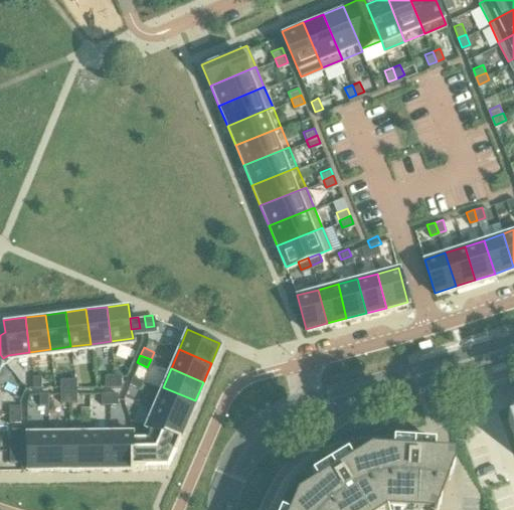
[(121,372),(113,373),(113,384),(121,384),(121,372)]
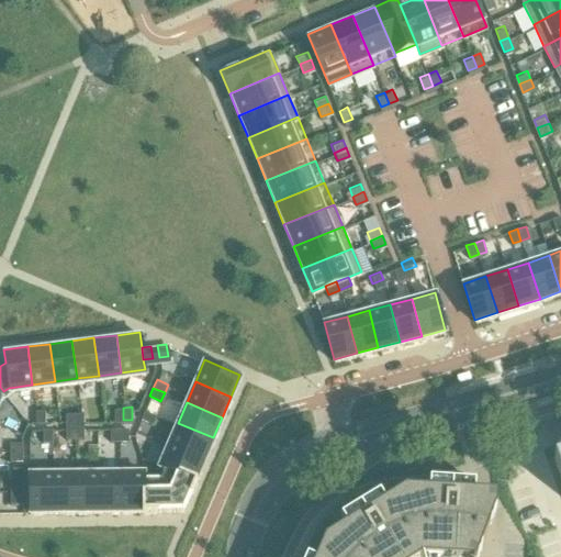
[(35,408),(35,421),(45,421),(44,408),(35,408)]
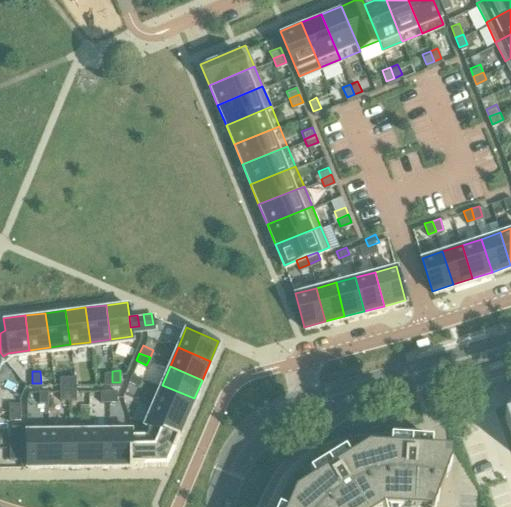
[(112,371),(104,371),(104,382),(112,382),(112,371)]
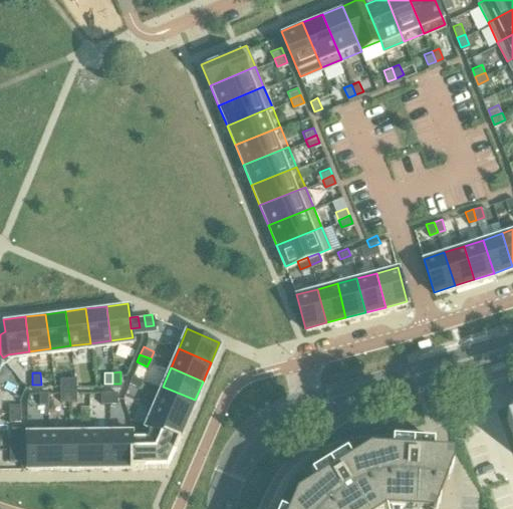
[(132,373),(129,380),(139,386),(143,377),(132,373)]
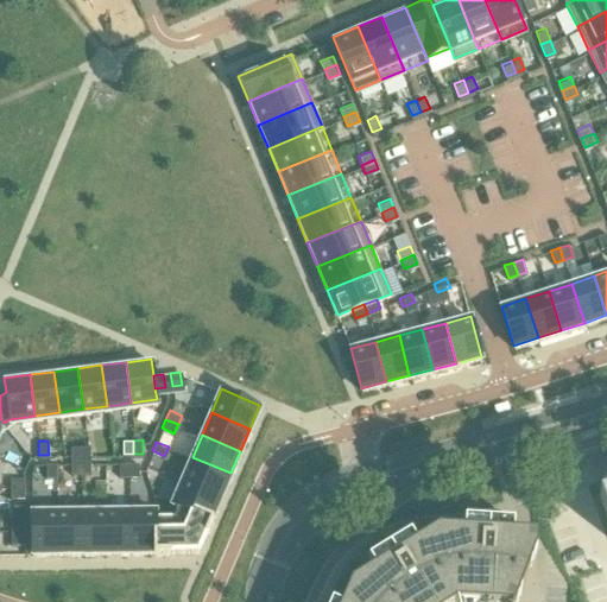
[(83,444),(74,444),(74,458),(80,457),(83,457),(83,444)]
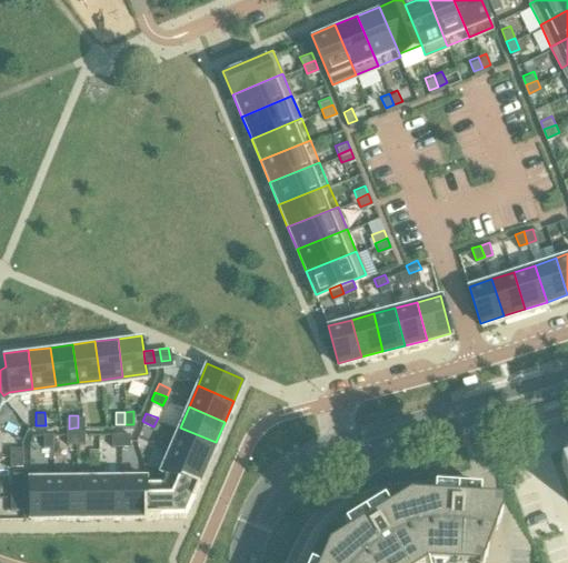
[(87,415),(78,415),(78,428),(85,428),(87,428),(87,415)]
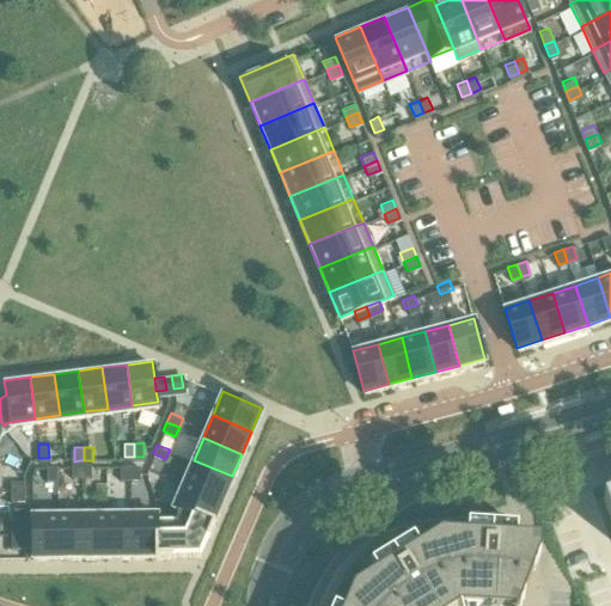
[(74,461),(71,461),(71,475),(80,475),(80,460),(74,461)]
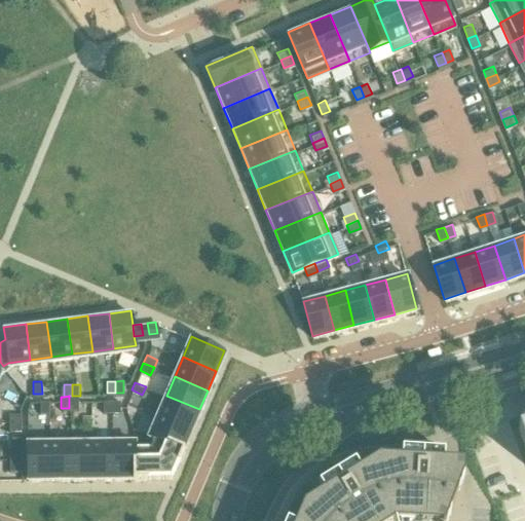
[(72,396),(69,396),(69,408),(78,408),(78,396),(72,396)]
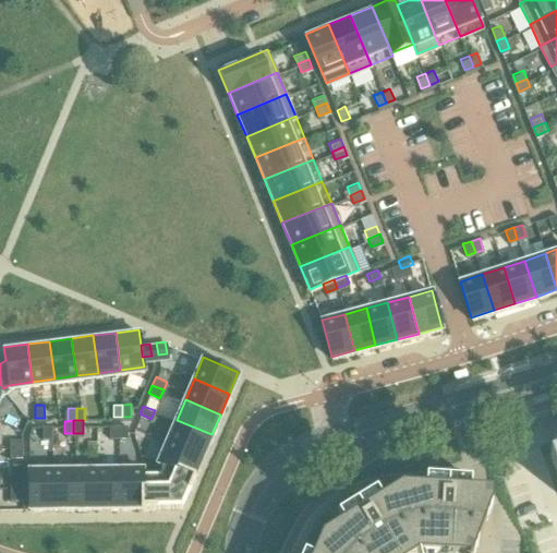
[(203,455),(212,434),(177,420),(168,440),(203,455)]
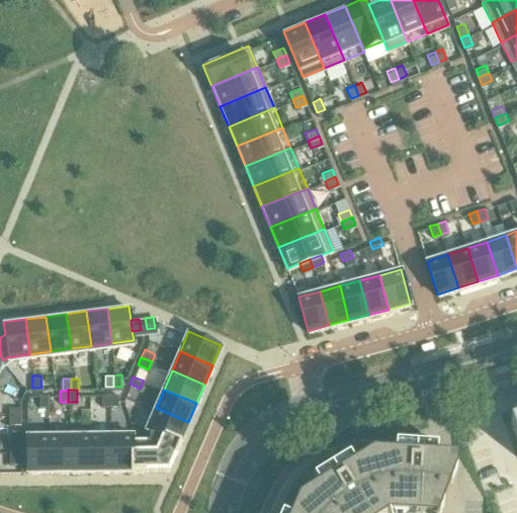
[(109,393),(101,393),(101,404),(109,404),(109,393)]
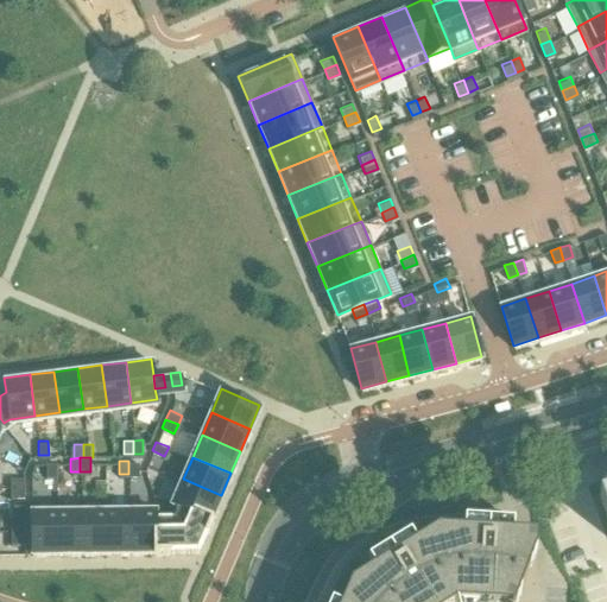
[(138,461),(128,461),(128,474),(139,474),(138,461)]
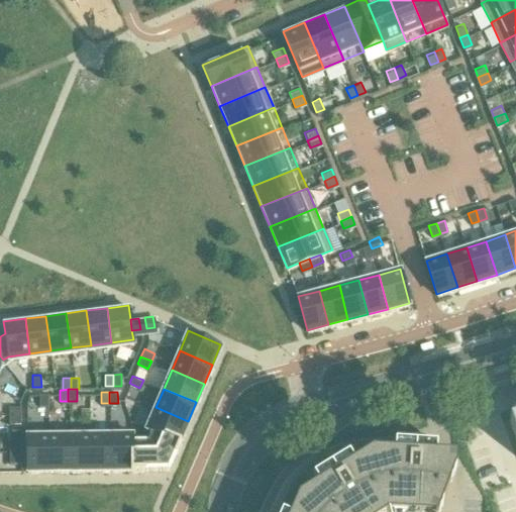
[(47,393),(39,393),(39,404),(47,404),(47,393)]
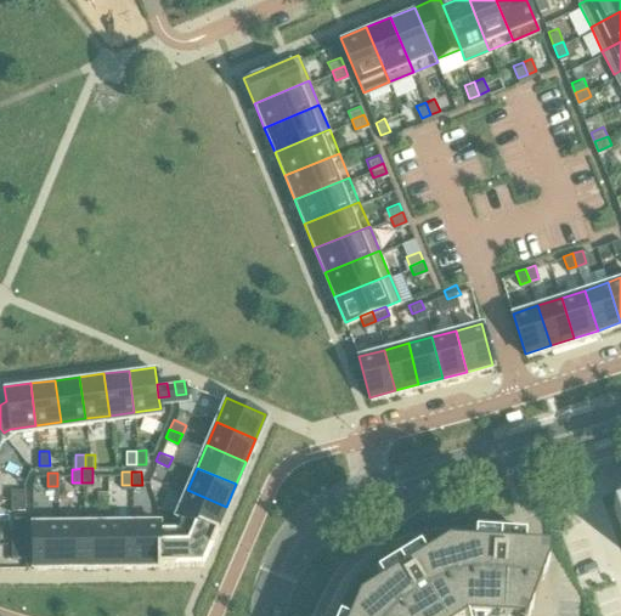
[(10,487),(10,497),(24,497),(24,487),(10,487)]
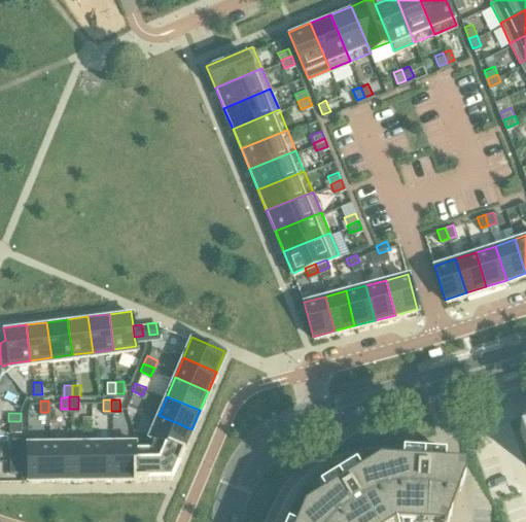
[(183,449),(191,429),(159,415),(150,435),(153,437),(183,449)]
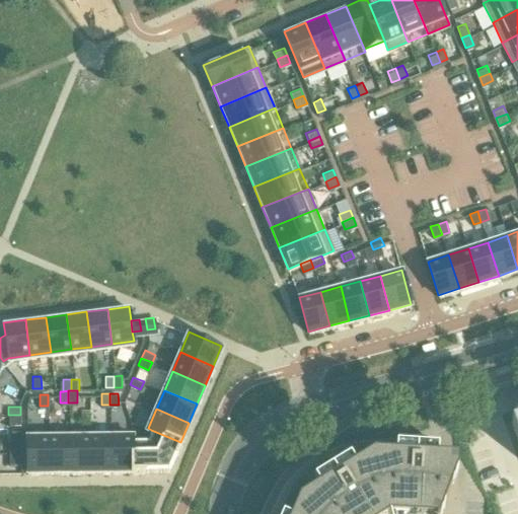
[(517,413),(508,417),(517,446),(517,413)]
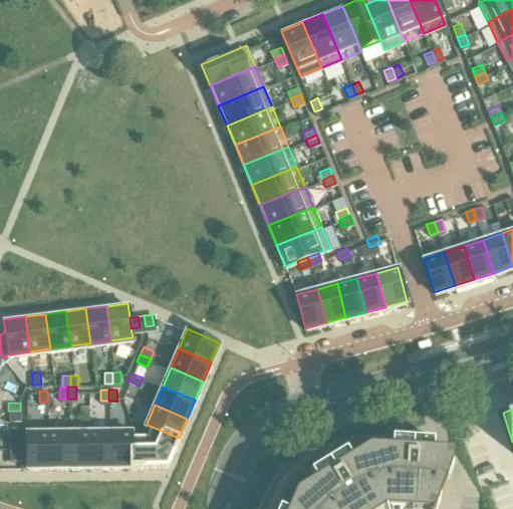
[(20,419),(20,411),(8,411),(9,420),(20,419)]
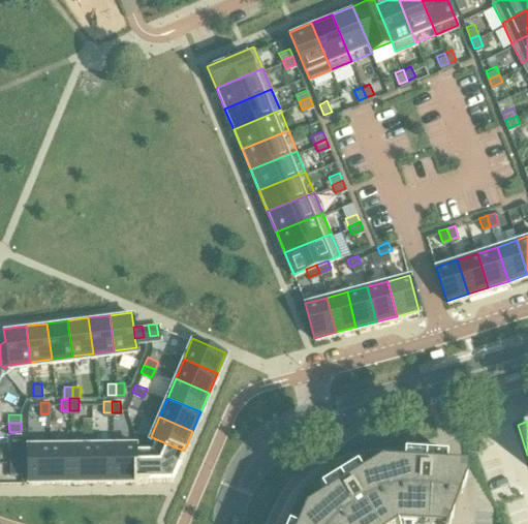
[(151,448),(133,448),(134,480),(172,479),(184,451),(154,438),(151,448)]
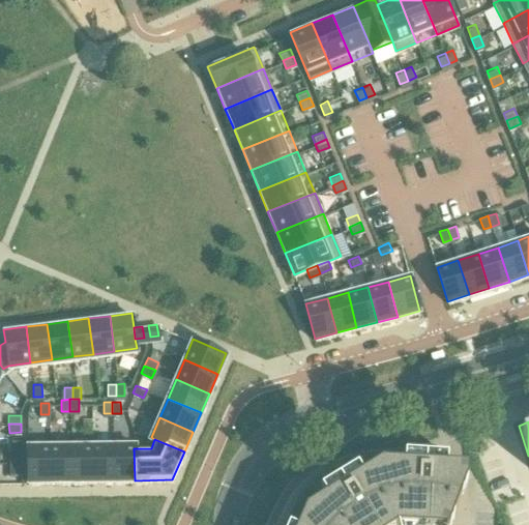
[(113,480),(113,444),(91,445),(92,480),(113,480)]
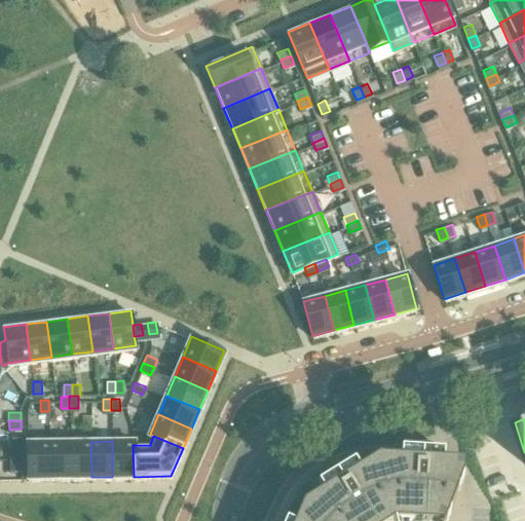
[(133,445),(133,441),(112,441),(112,477),(134,477),(133,445)]
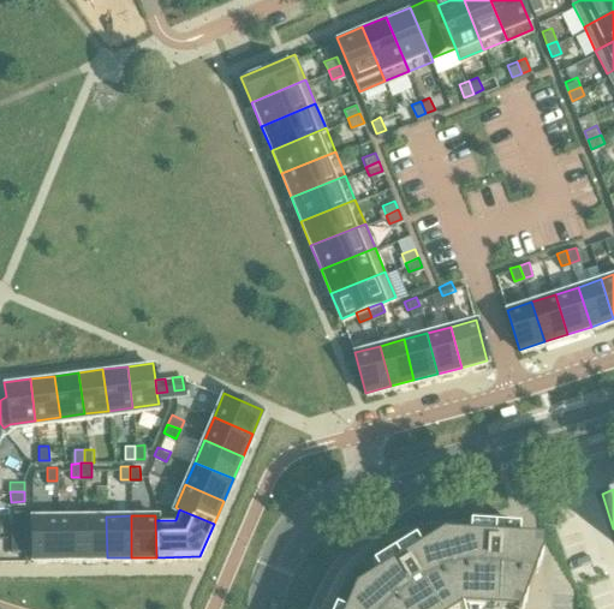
[(58,517),(31,517),(33,559),(58,559),(58,517)]
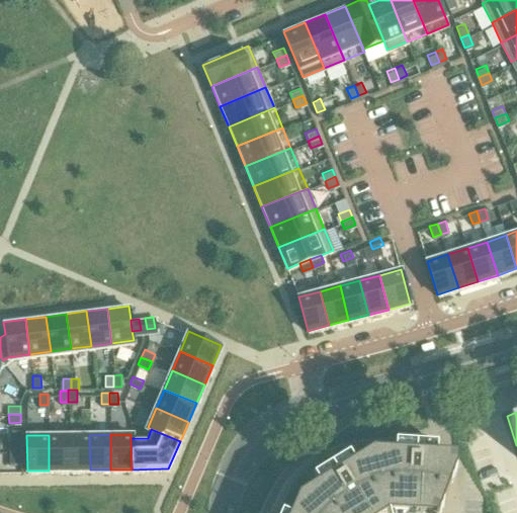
[(69,471),(69,435),(49,435),(49,471),(69,471)]
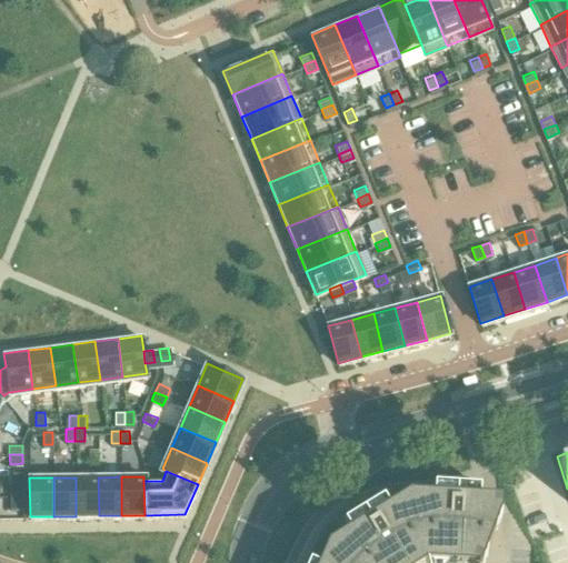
[(99,515),(98,478),(76,478),(76,516),(99,515)]
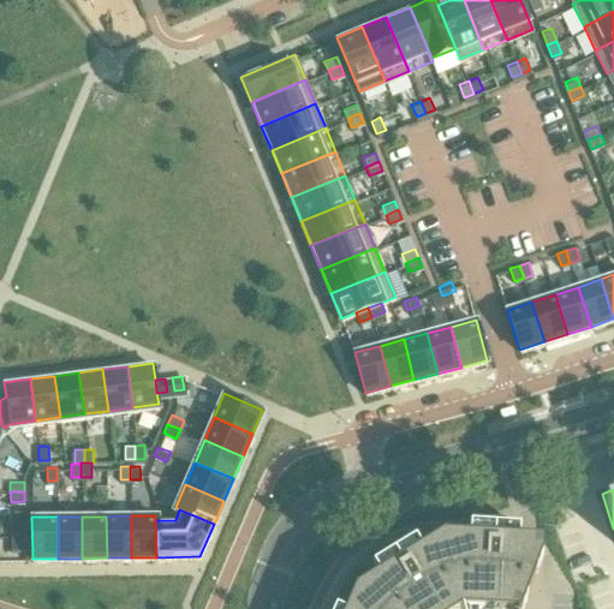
[(24,519),(10,519),(10,530),(10,539),(11,549),(24,549),(24,539),(24,529),(24,519)]
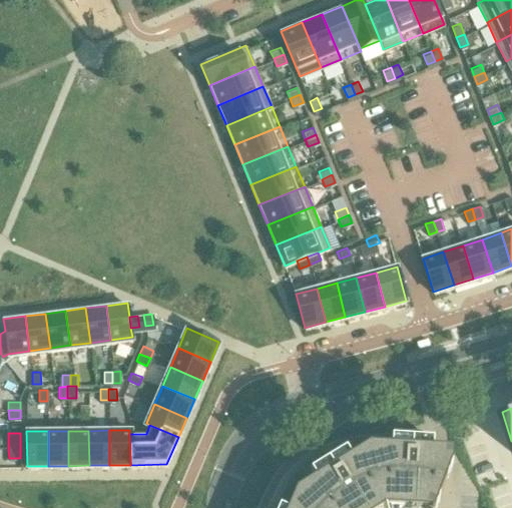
[(433,507),(448,470),(451,463),(452,453),(443,453),(367,449),(294,494),(288,507),(433,507)]
